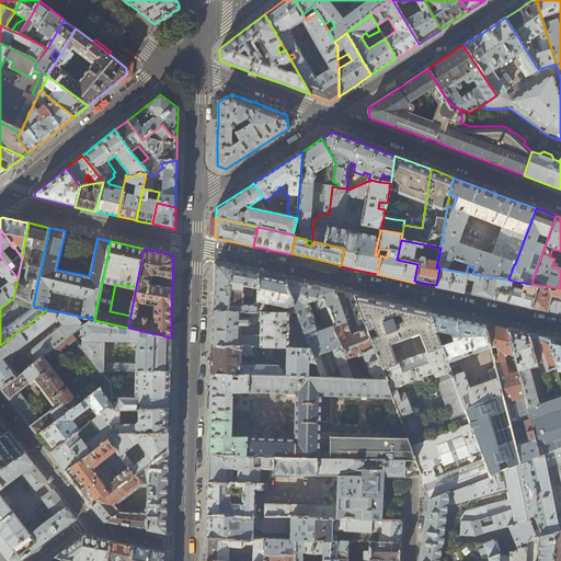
[(0,287),(0,288),(10,300),(13,298),(18,278),(0,256),(0,287)]
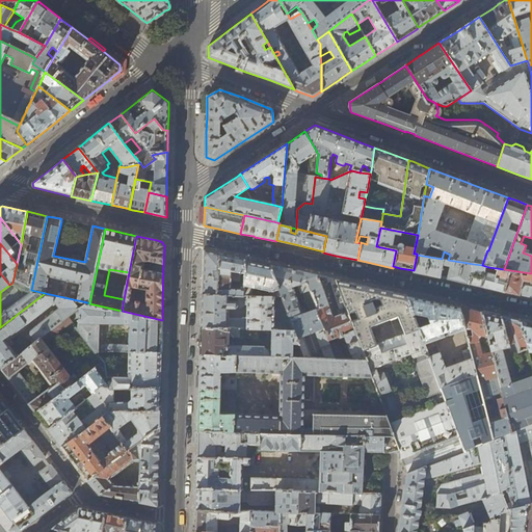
[(203,281),(203,294),(217,295),(219,254),(210,251),(203,250),(203,281)]
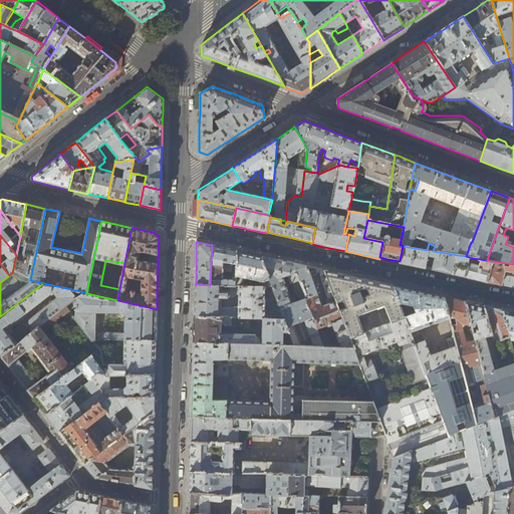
[(226,248),(212,245),(210,285),(235,286),(236,277),(233,277),(232,280),(222,279),(223,272),(231,273),(232,264),(236,264),(236,251),(226,248)]
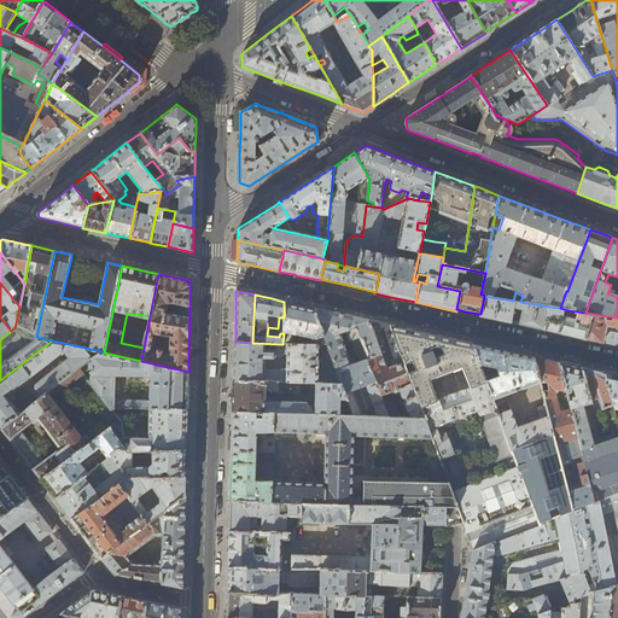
[(518,325),(544,330),(551,307),(520,302),(513,301),(484,296),(481,314),(479,316),(509,322),(512,308),(520,309),(518,325)]
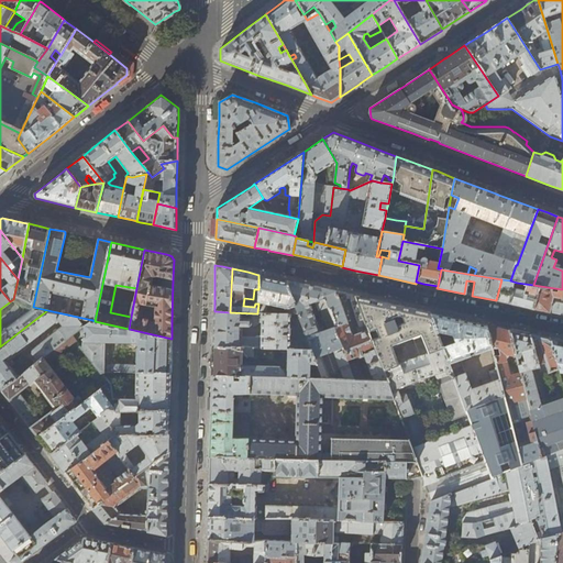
[(275,278),(258,275),(258,289),(258,304),(257,313),(266,313),(265,305),(286,309),(285,315),(298,315),(286,280),(275,278)]
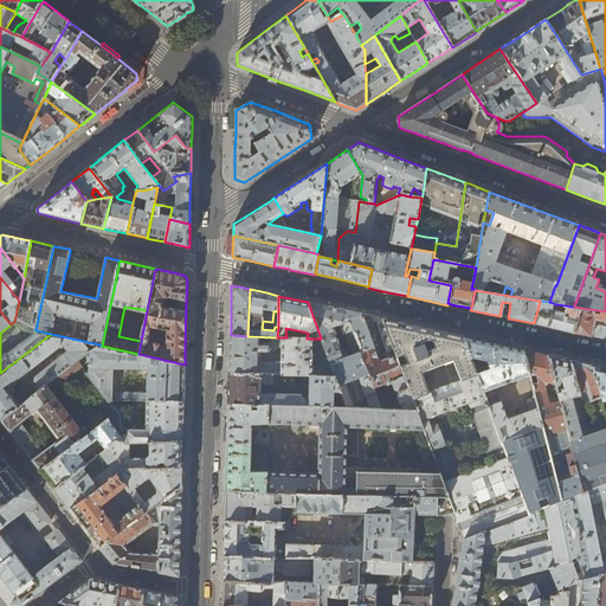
[(552,328),(575,333),(581,308),(574,307),(556,304),(555,310),(552,310),(553,303),(549,302),(540,301),(534,323),(552,328)]
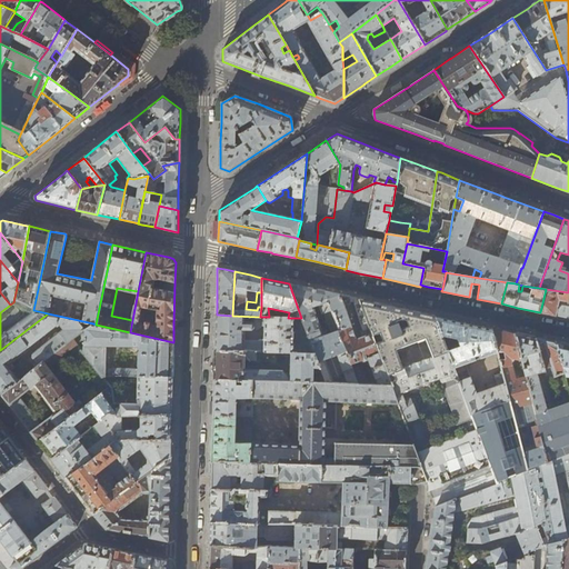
[(352,369),(351,365),(325,291),(310,288),(289,283),(301,318),(315,355),(327,383),(358,385),(352,369)]
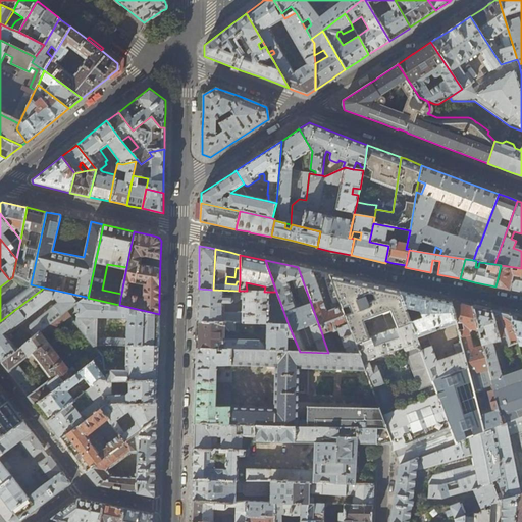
[(518,292),(521,292),(521,268),(501,265),(496,286),(518,292)]
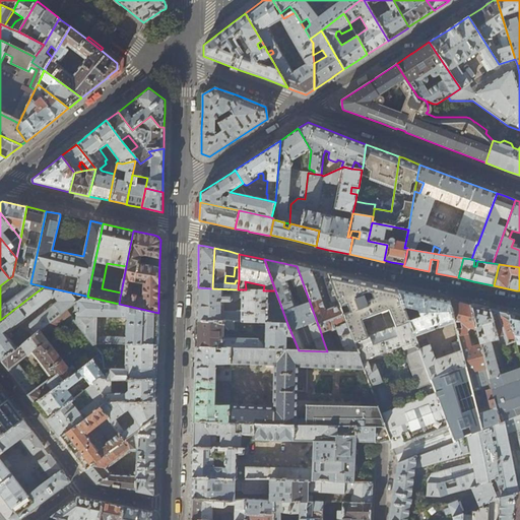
[(320,271),(297,266),(321,333),(337,328),(346,351),(358,351),(328,273),(324,272),(324,277),(332,303),(330,304),(331,308),(326,311),(314,280),(320,278),(320,271)]
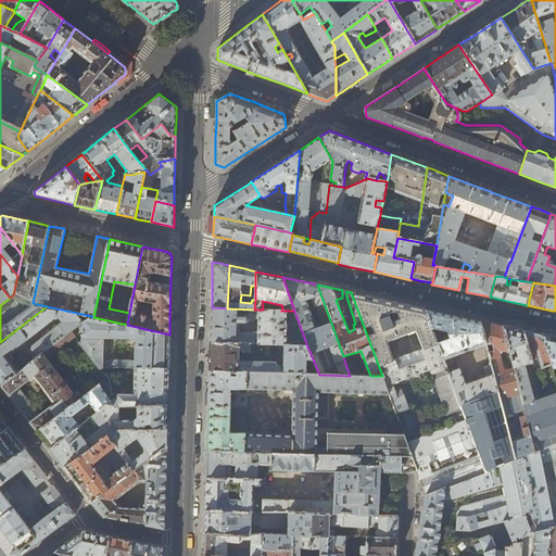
[(0,305),(9,299),(10,298),(0,286),(0,305)]
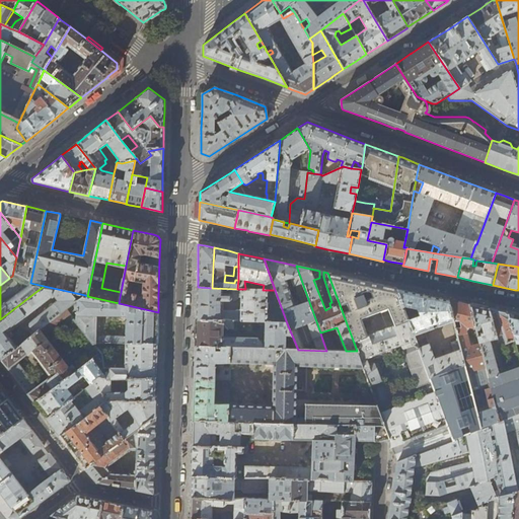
[(396,462),(453,440),(396,288),(365,281),(327,273),(357,351),(363,367),(377,404),(389,439),(390,438),(390,448),(391,448),(393,454),(396,462)]
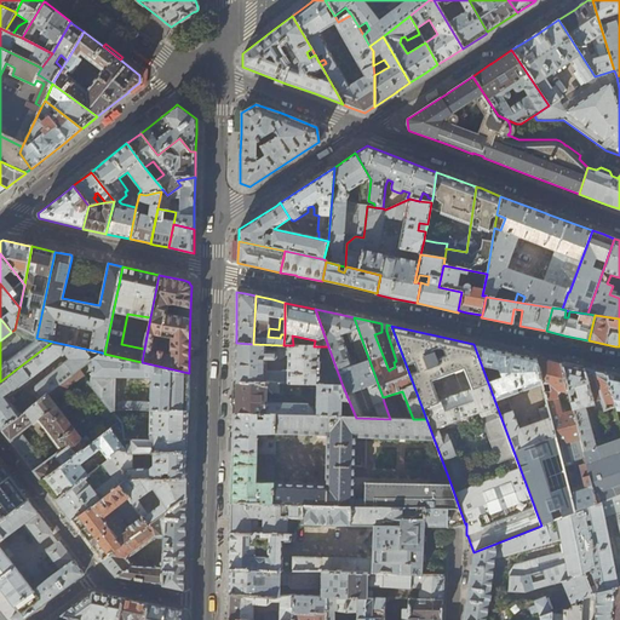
[(0,428),(1,429),(19,414),(6,396),(32,378),(33,377),(61,354),(62,350),(69,360),(36,386),(35,388),(35,390),(40,396),(38,399),(39,401),(80,369),(102,352),(52,342),(0,382),(0,428)]
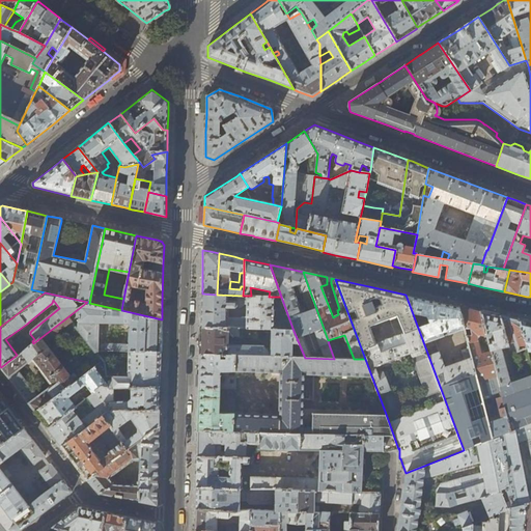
[(243,296),(217,295),(202,294),(201,315),(200,328),(254,330),(271,330),(294,331),(281,297),(269,297),(251,296),(243,296)]
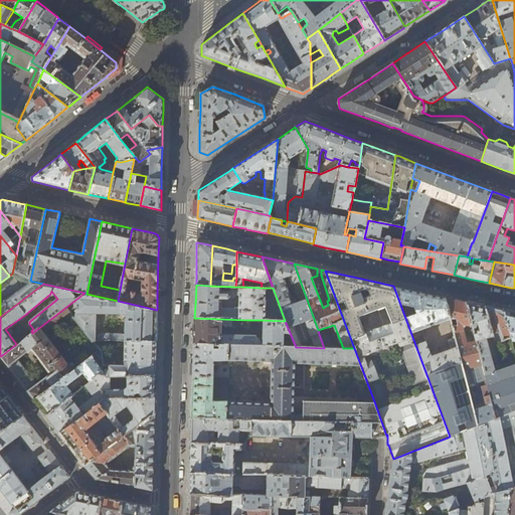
[(412,290),(393,286),(450,437),(478,425),(474,411),(468,386),(456,338),(448,341),(451,349),(432,356),(421,330),(451,320),(445,297),(435,295),(412,290)]
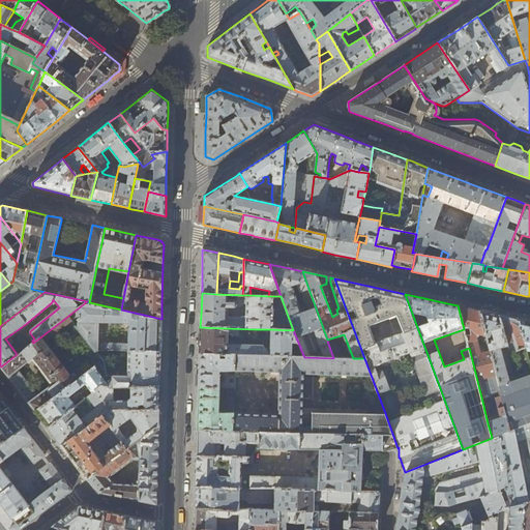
[(95,350),(129,350),(160,352),(160,335),(162,319),(121,310),(89,302),(87,301),(68,316),(72,321),(76,324),(79,322),(78,327),(95,350)]
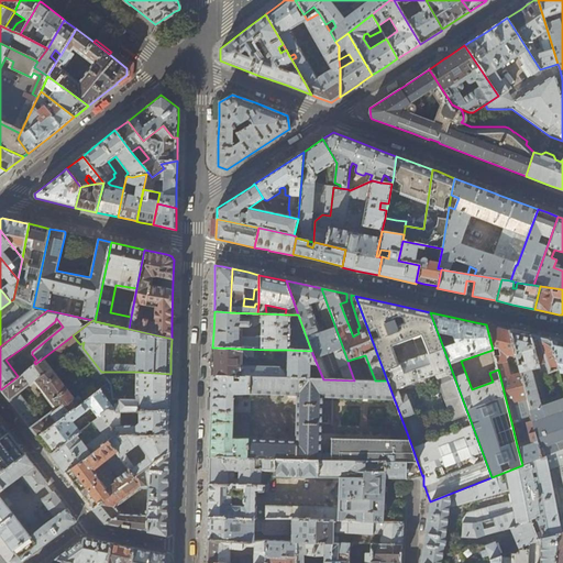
[(500,328),(486,324),(493,350),(498,370),(511,422),(531,416),(521,373),(510,376),(505,354),(512,355),(515,361),(517,360),(509,330),(500,328)]
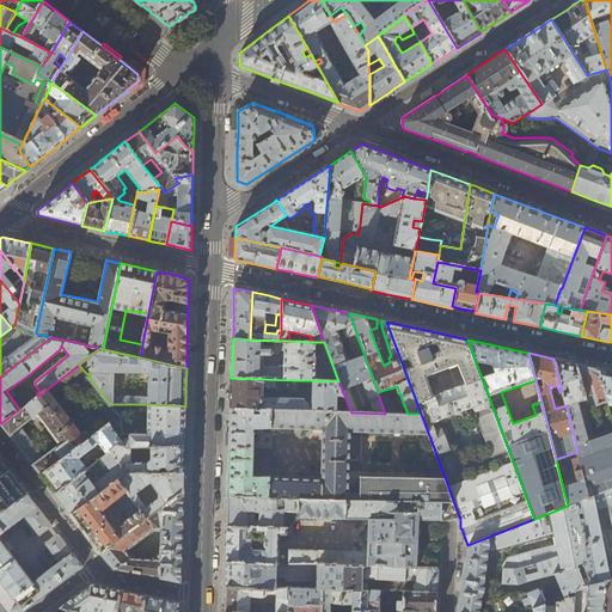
[(564,361),(554,359),(562,391),(564,397),(570,395),(571,397),(564,401),(567,405),(577,452),(579,458),(589,497),(611,488),(611,432),(591,440),(589,435),(587,436),(577,402),(587,399),(575,363),(564,361)]
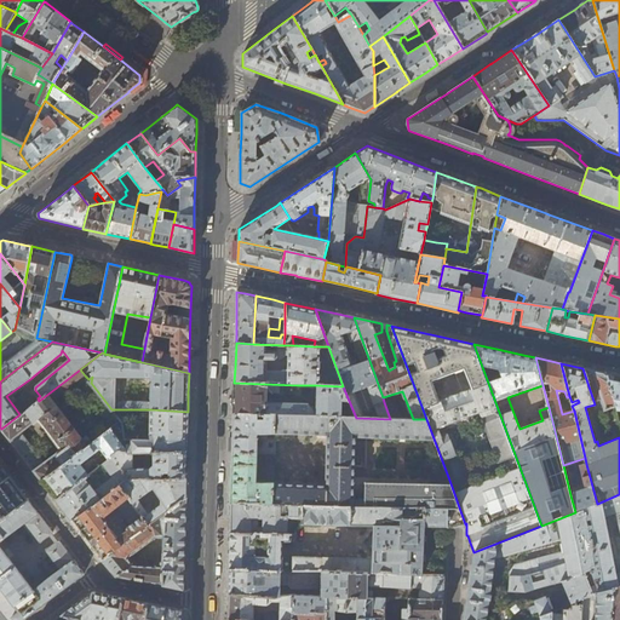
[(595,371),(583,368),(595,405),(598,413),(615,406),(604,373),(595,371)]
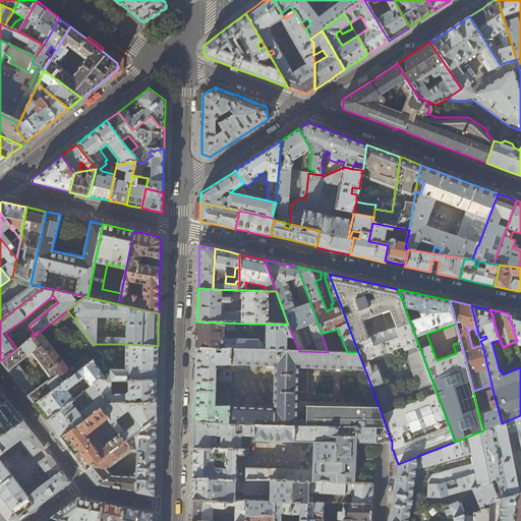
[(1,360),(7,369),(15,381),(23,392),(34,404),(74,374),(46,336),(71,315),(67,310),(33,337),(16,348),(1,360)]
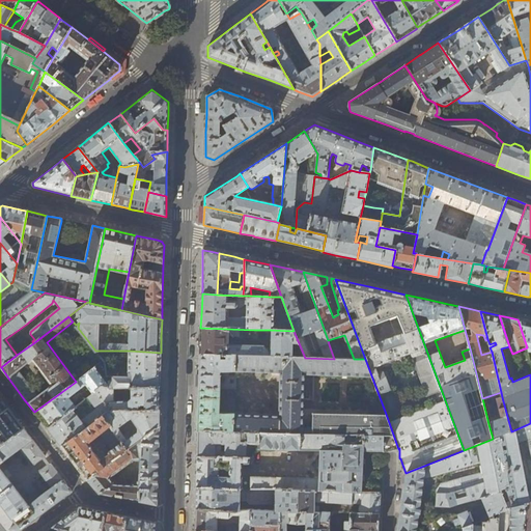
[(530,320),(518,318),(518,319),(527,347),(530,358),(530,320)]
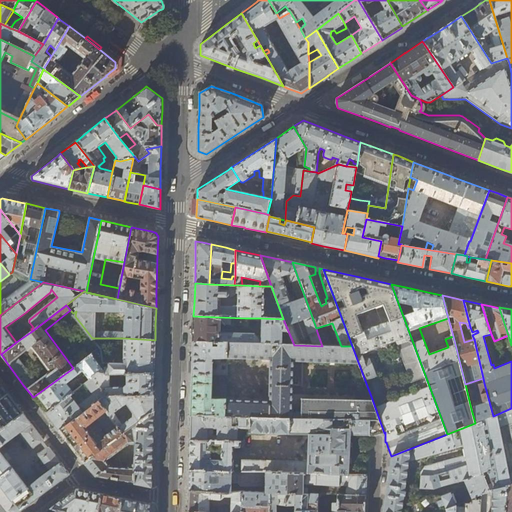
[(193,329),(193,342),(226,343),(294,345),(283,319),(261,318),(261,342),(254,334),(219,333),(219,322),(223,325),(236,326),(245,324),(245,318),(193,316),(193,329)]
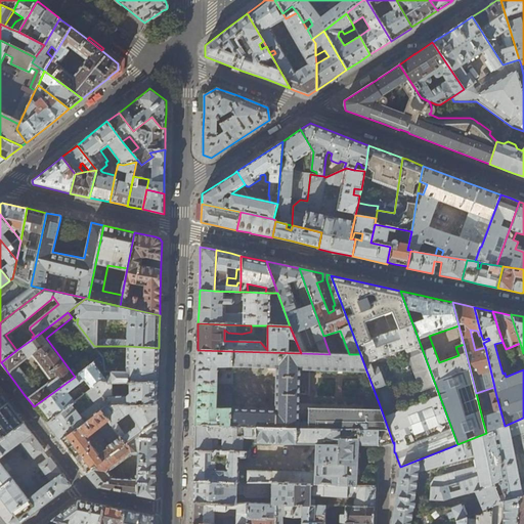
[(333,338),(324,340),(330,354),(339,354),(333,338)]
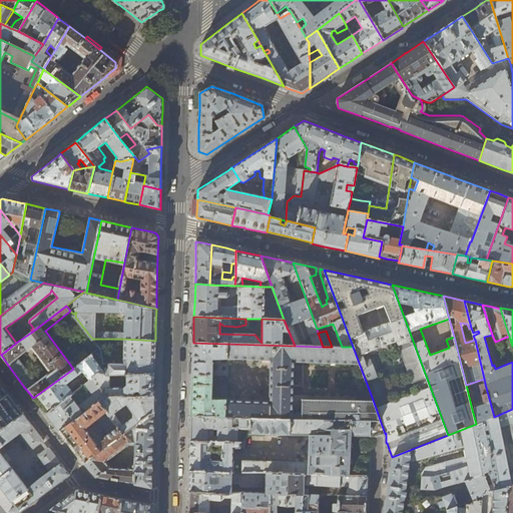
[(155,356),(155,341),(125,339),(124,364),(103,363),(103,365),(105,375),(110,375),(128,374),(154,373),(155,356)]
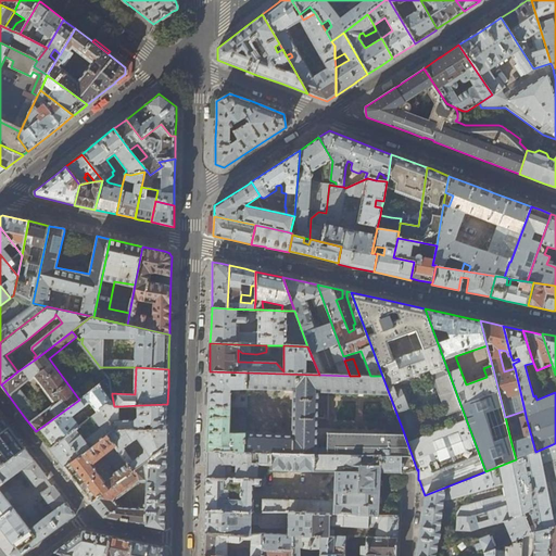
[(245,407),(247,390),(245,390),(245,373),(210,371),(209,412),(206,452),(247,452),(247,434),(247,416),(245,416),(245,417),(230,417),(230,412),(230,407),(245,407)]
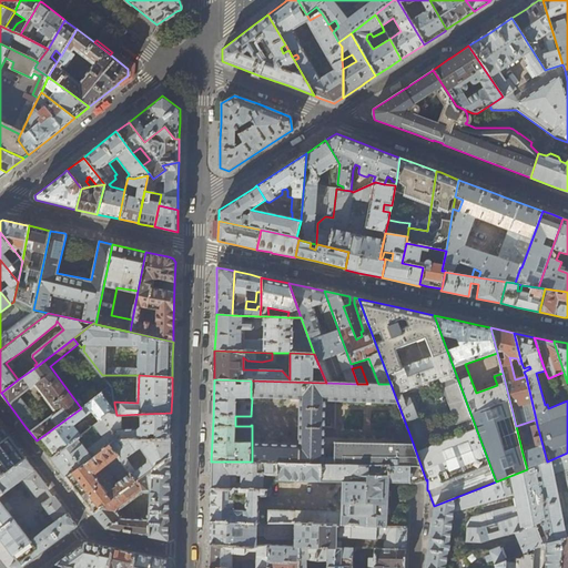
[(298,446),(252,444),(252,462),(277,463),(325,465),(325,456),(326,383),(251,381),(251,398),(252,398),(300,399),(298,446)]
